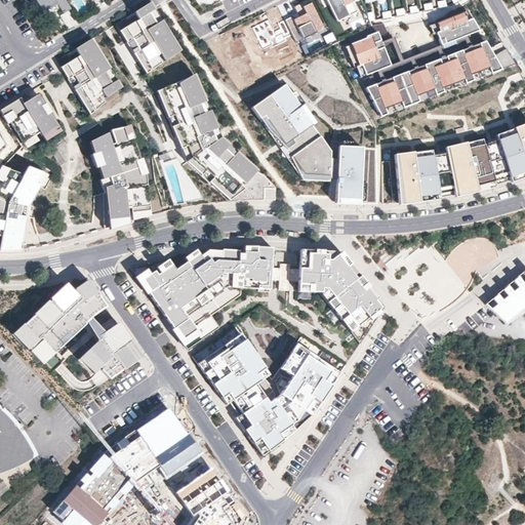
[(72,7),(67,0),(36,0),(43,10),(57,2),(64,12),(72,7)]
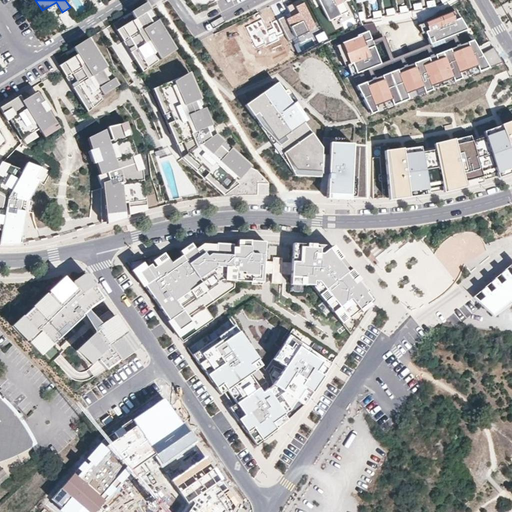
[(302,0),(298,0),(287,6),(290,13),(279,19),(289,40),(316,27),(302,0)]
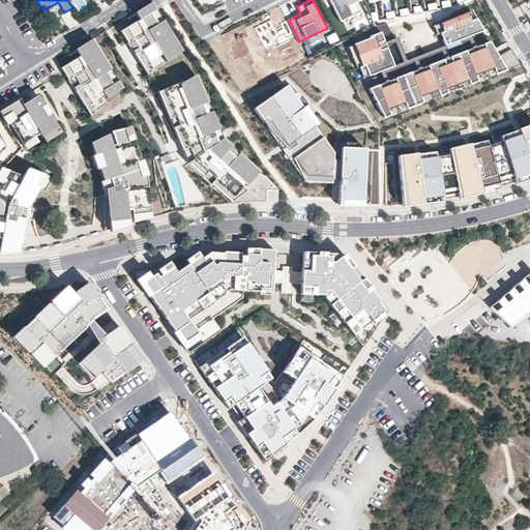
[(358,0),(330,0),(339,20),(359,10),(355,1),(358,0)]
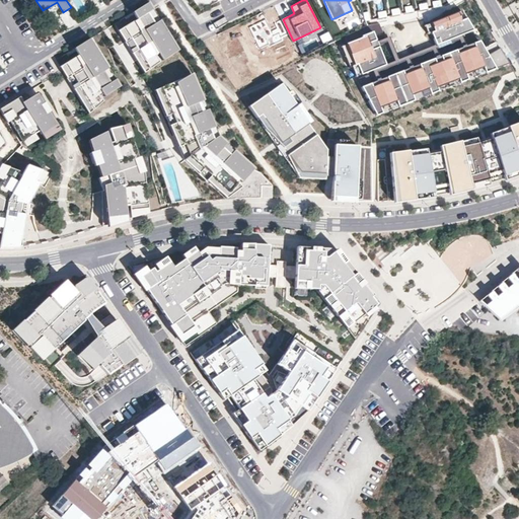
[(148,11),(154,7),(149,1),(138,8),(139,10),(134,13),(137,17),(148,11)]
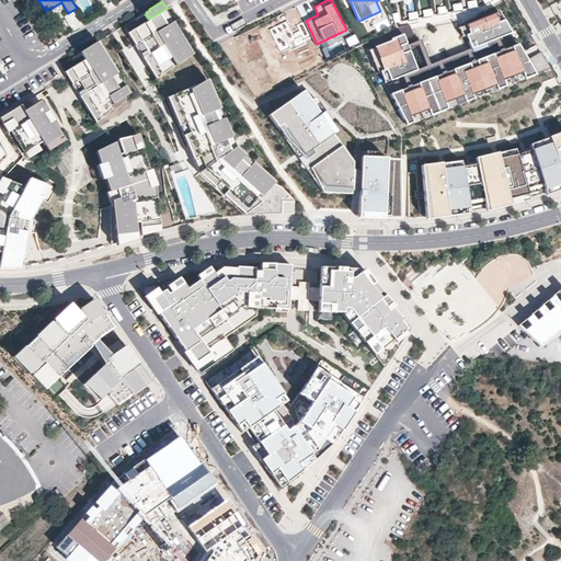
[(195,53),(167,8),(160,12),(187,57),(195,53)]
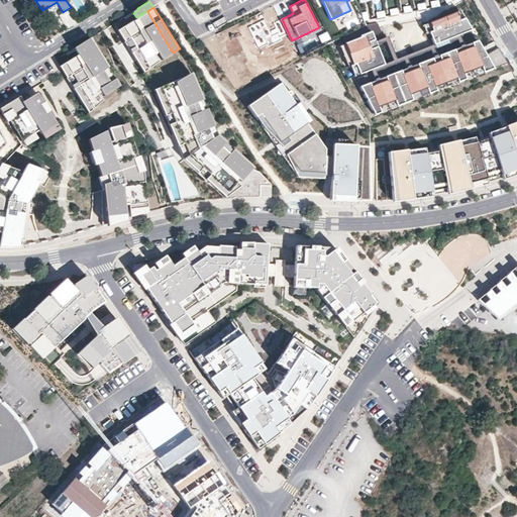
[(360,37),(344,43),(348,54),(343,56),(347,67),(350,66),(354,76),(375,115),(508,63),(499,46),(486,55),(459,10),(376,43),(369,45),(368,42),(375,39),(373,35),(371,31),(360,35),(360,37)]
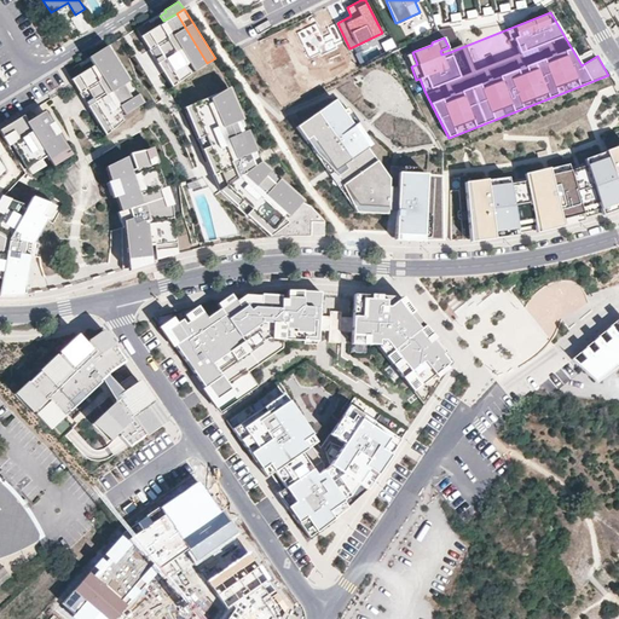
[(207,63),(177,13),(163,21),(148,32),(179,81),(191,73),(186,64),(190,63),(194,70),(207,63)]
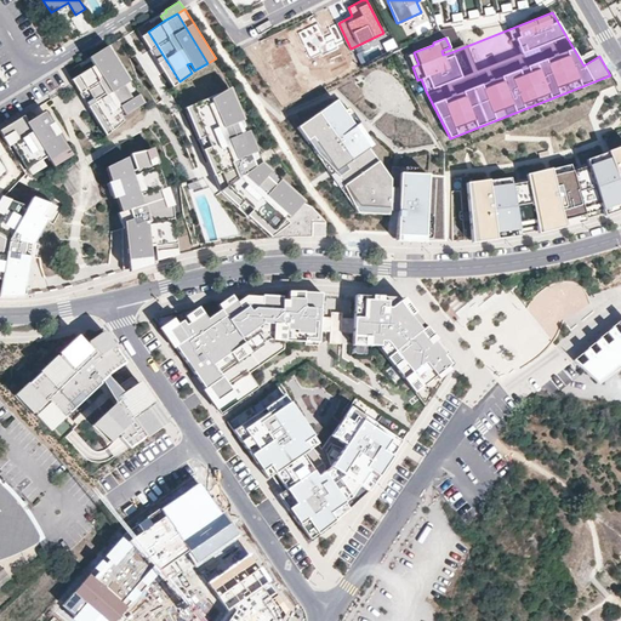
[(341,47),(332,27),(331,35),(324,38),(315,24),(297,33),(311,60),(341,47)]
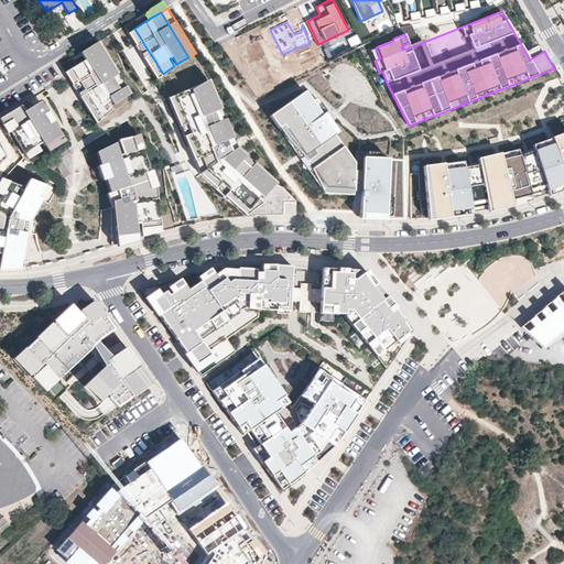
[(404,34),(407,39),(415,34),(412,25),(399,26),(373,40),(376,47),(393,41),(393,39),(404,34)]
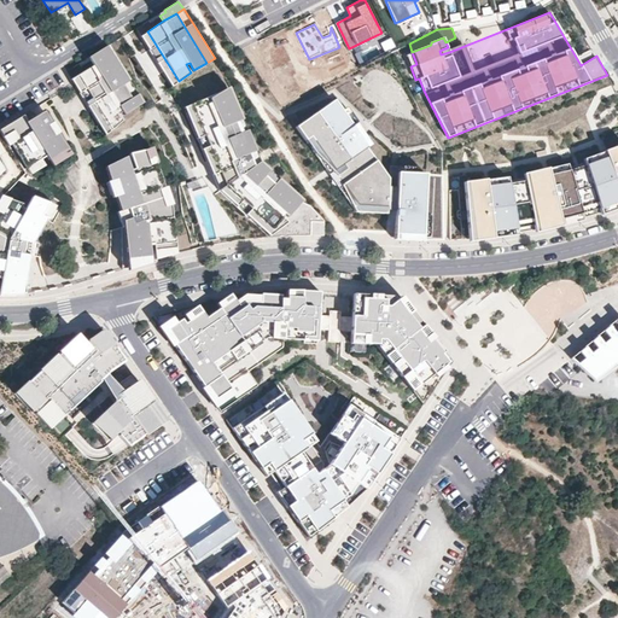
[(179,81),(147,31),(141,35),(173,86),(179,81)]
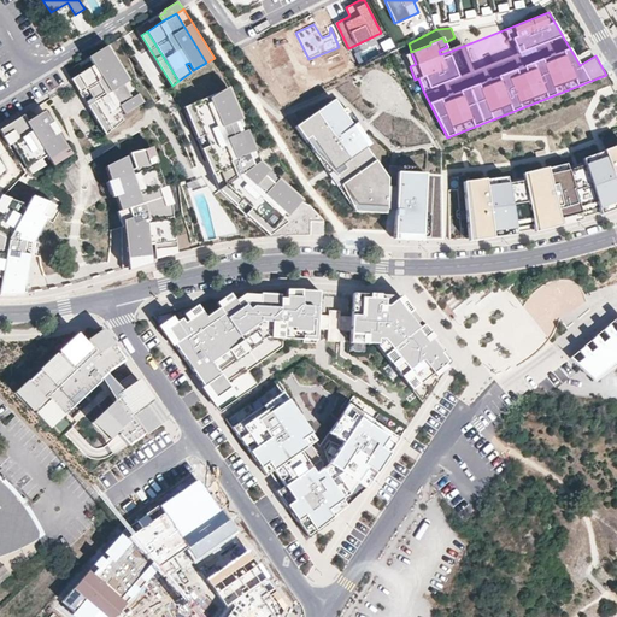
[(106,56),(113,52),(109,43),(94,52),(95,54),(90,58),(94,64),(106,56)]
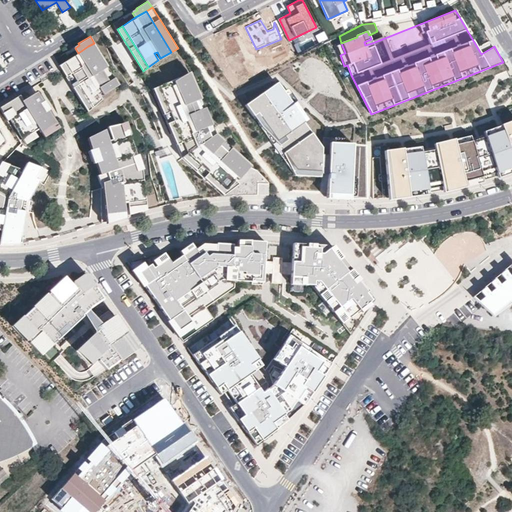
[(245,61),(233,38),(217,45),(232,73),(244,68),(241,63),(245,61)]
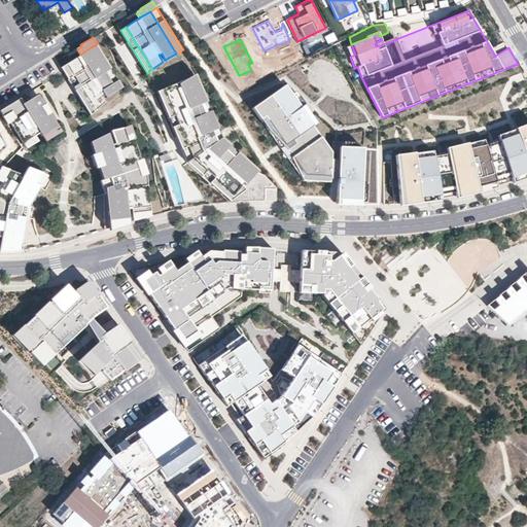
[(123,86),(97,44),(91,47),(116,90),(123,86)]
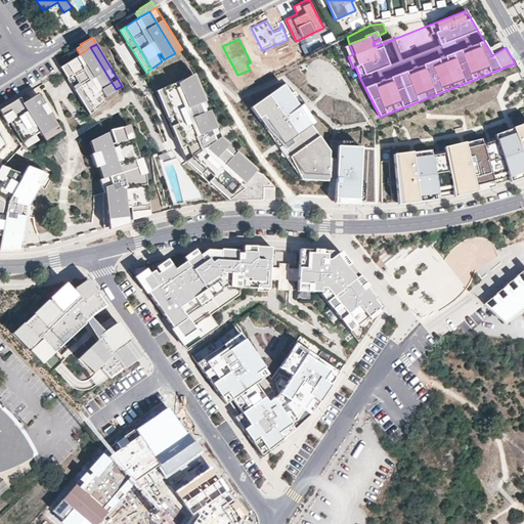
[(344,46),(348,56),(353,54),(349,44),(344,46)]
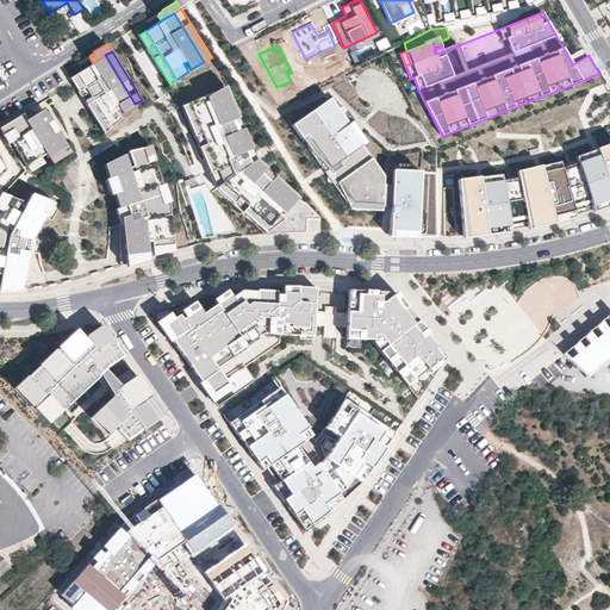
[(135,104),(105,55),(93,63),(78,73),(111,126),(122,117),(118,111),(120,110),(123,112),(135,104)]
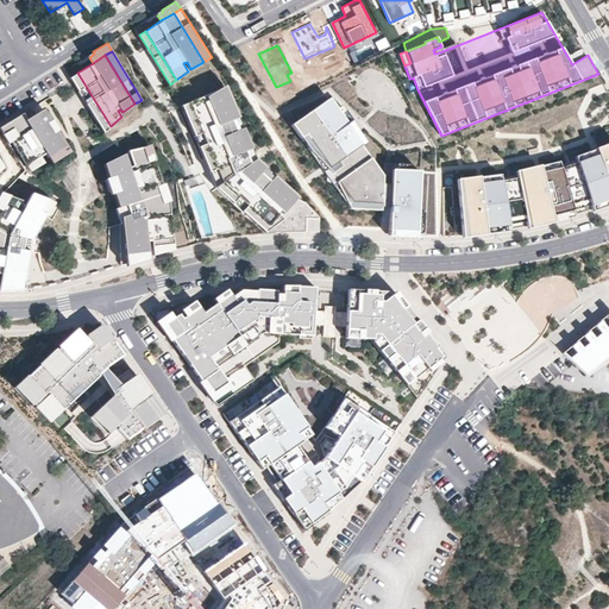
[(111,126),(77,73),(70,76),(104,132),(111,126)]
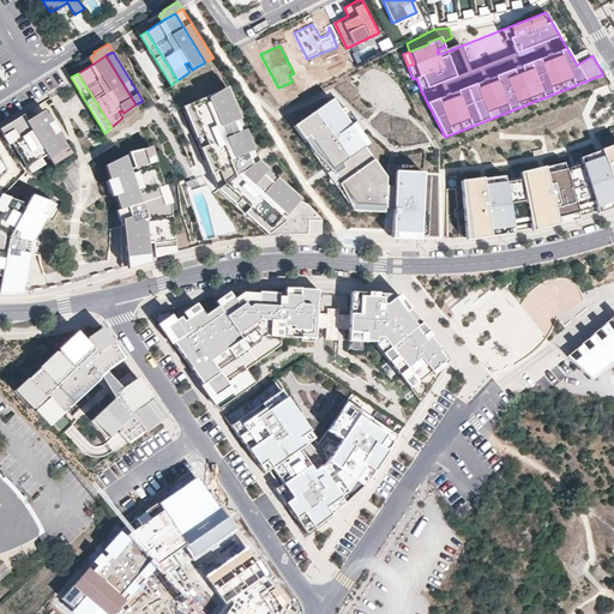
[(304,197),(259,160),(229,86),(222,89),(223,92),(253,163),(295,200),(286,211),(289,214),(304,197)]
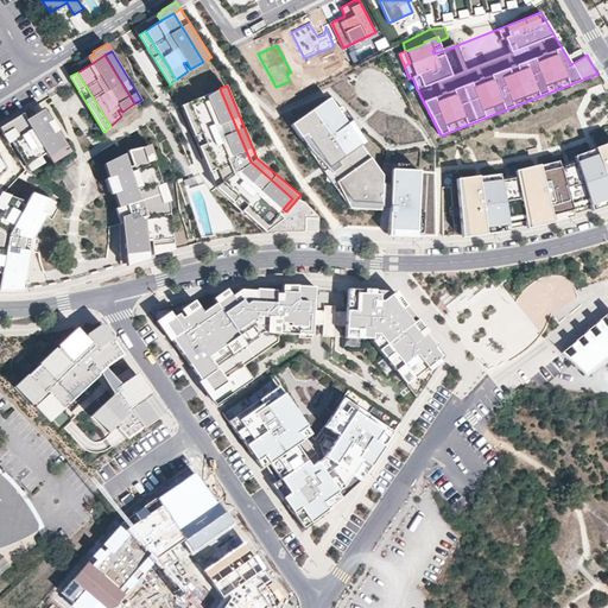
[(251,162),(221,92),(204,99),(203,95),(189,101),(223,182),(271,223),(273,226),(286,216),(280,211),(283,209),(292,198),(251,162)]
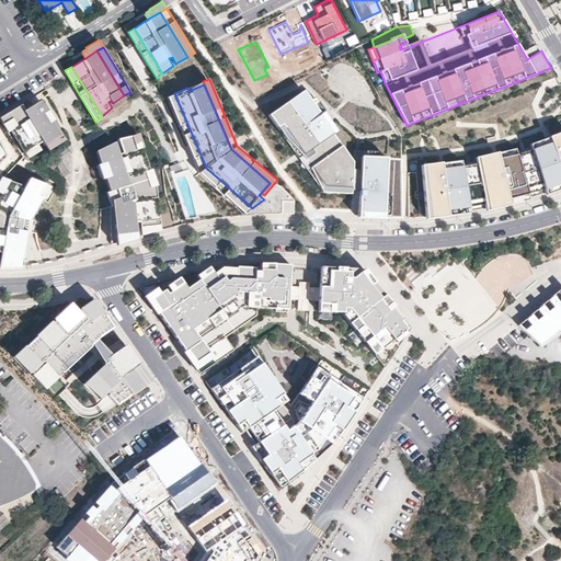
[(322,192),(352,194),(352,191),(359,191),(357,218),(376,218),(402,218),(402,205),(402,191),(402,173),(402,159),(354,159),(353,164),(304,90),(268,115),(322,192)]
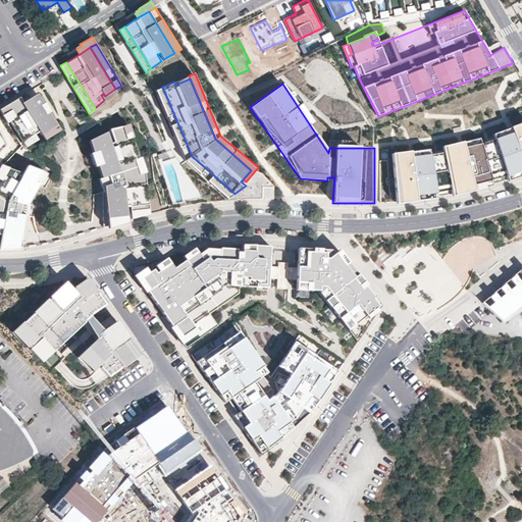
[(192,156),(162,87),(156,90),(187,160),(229,197),(235,194),(232,192),(192,156)]
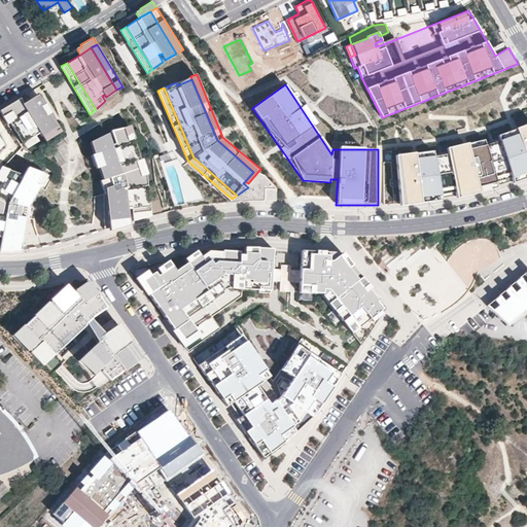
[(30,99),(27,93),(22,97),(25,102),(30,99)]
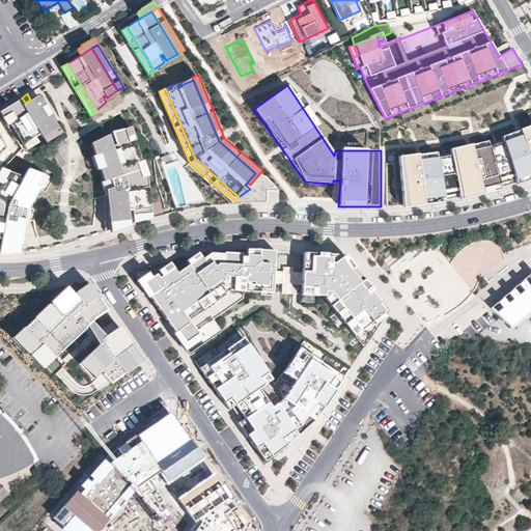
[(59,127),(38,94),(25,103),(22,98),(0,110),(8,123),(10,122),(24,143),(36,136),(42,133),(44,136),(47,135),(59,127)]
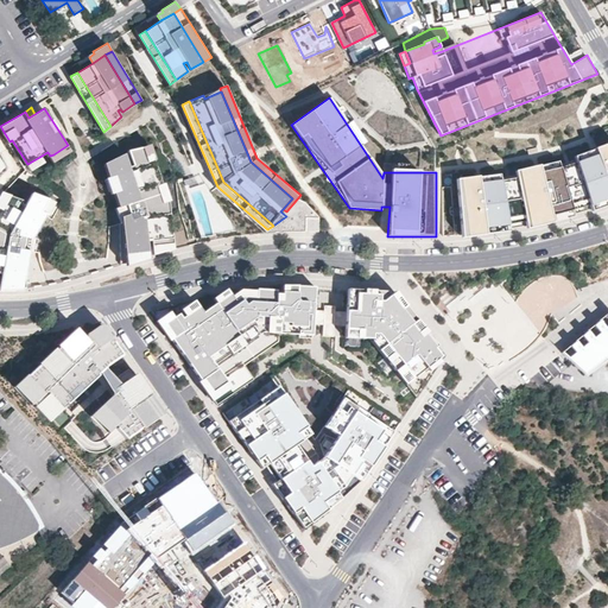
[(607,143),(594,147),(594,149),(596,154),(607,150),(607,143)]
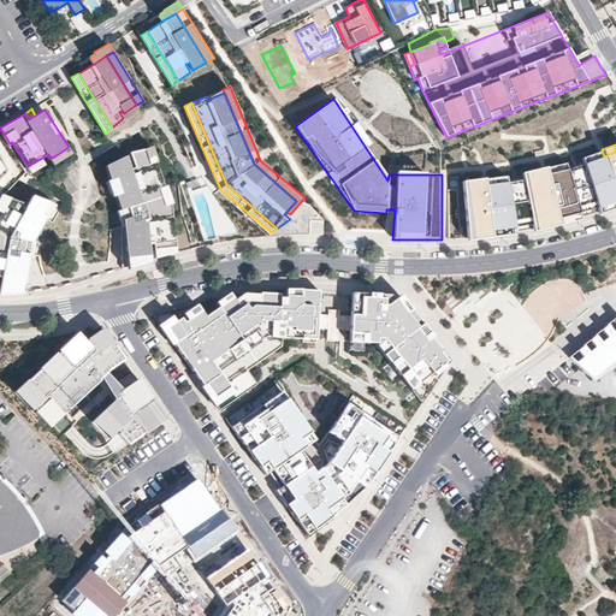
[(58,163),(72,153),(69,147),(54,157),(58,163)]
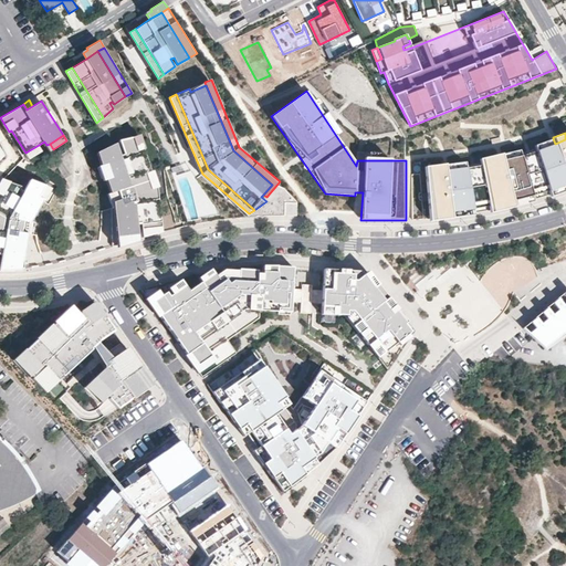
[(152,190),(146,175),(150,173),(144,149),(139,152),(135,138),(122,142),(125,153),(122,154),(117,142),(98,153),(103,166),(106,165),(111,178),(106,179),(111,194),(116,192),(121,205),(114,207),(112,208),(112,244),(135,238),(135,236),(136,236),(135,226),(138,224),(139,230),(160,227),(156,189),(152,190)]
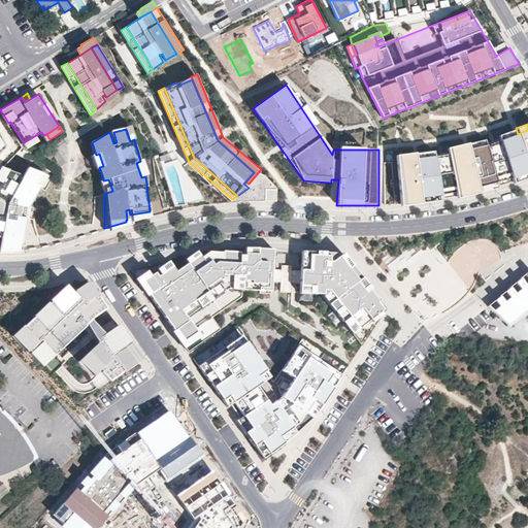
[(399,161),(378,163),(378,179),(378,193),(378,205),(407,203),(435,200),(450,197),(477,192),(501,187),(527,177),(527,176),(527,130),(518,134),(516,129),(498,135),(500,140),(486,145),(449,154),(434,157),(433,151),(415,154),(416,159),(399,161)]
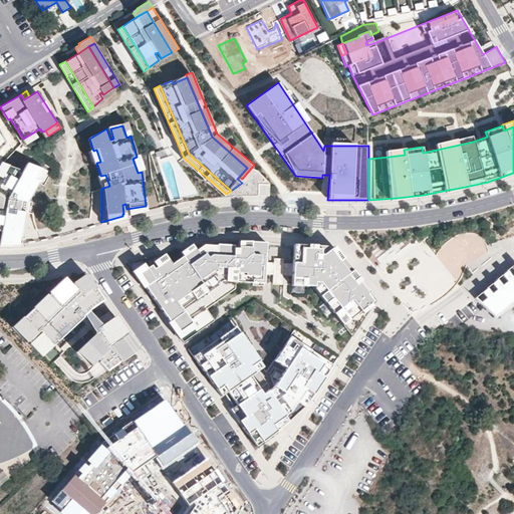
[(38,138),(35,132),(23,139),(27,145),(38,138)]
